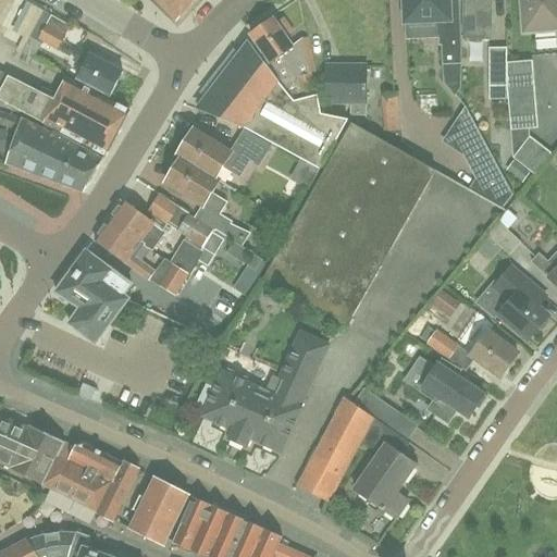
[(157,0),(176,20),(196,0),(157,0)]
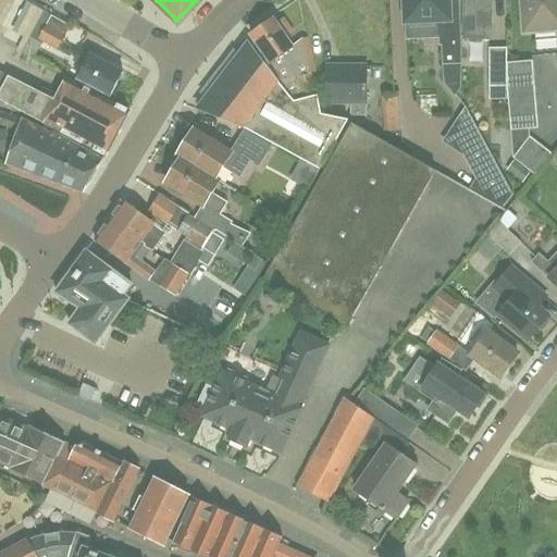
[(442,48),(443,57),(443,67),(462,66),(462,0),(404,0),(405,25),(438,24),(438,40),(440,48),(442,48)]
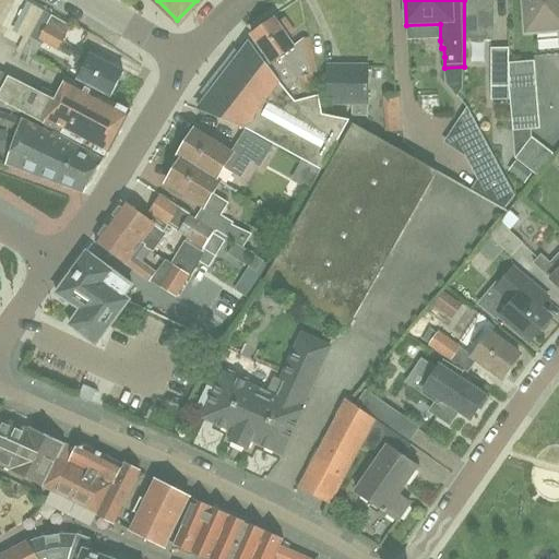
[(494,33),(492,22),(492,0),(466,0),(466,40),(491,40),(491,33),(494,33)]
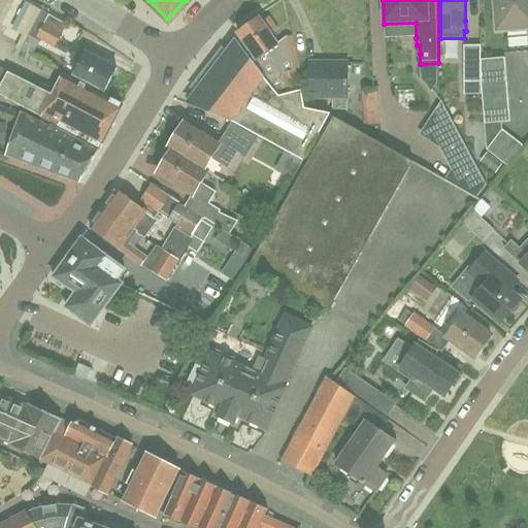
[(527,0),(494,0),(496,30),(507,29),(508,37),(527,36),(527,28),(527,27),(527,0)]
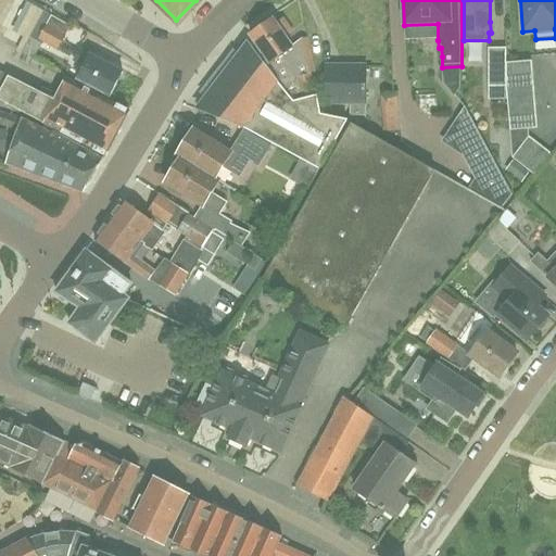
[(51,16),(38,40),(58,51),(71,27),(51,16)]
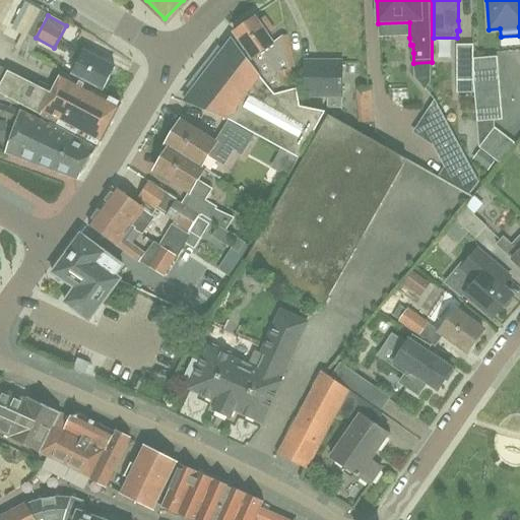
[(287,35),(272,45),(266,36),(272,30),(263,18),(257,23),(254,19),(234,34),(252,59),(249,60),(261,77),(278,72),(284,93),(296,89),(290,69),(296,68),(287,35)]
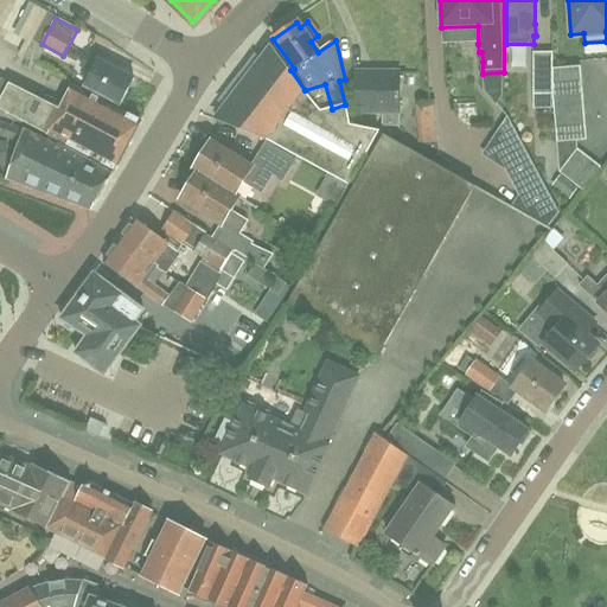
[(305,90),(291,70),(288,72),(272,50),(217,120),(267,141),(293,152),(299,155),(349,185),(379,132),(350,126),(345,104),(332,109),(325,84),(305,90)]
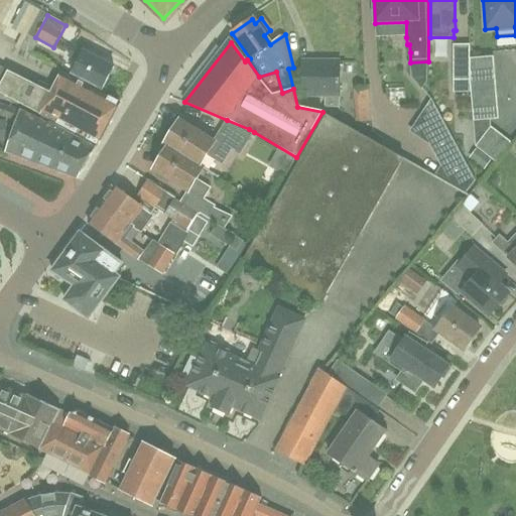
[(470,82),(470,58),(470,44),(453,44),(453,57),(453,93),(471,93),(470,82)]
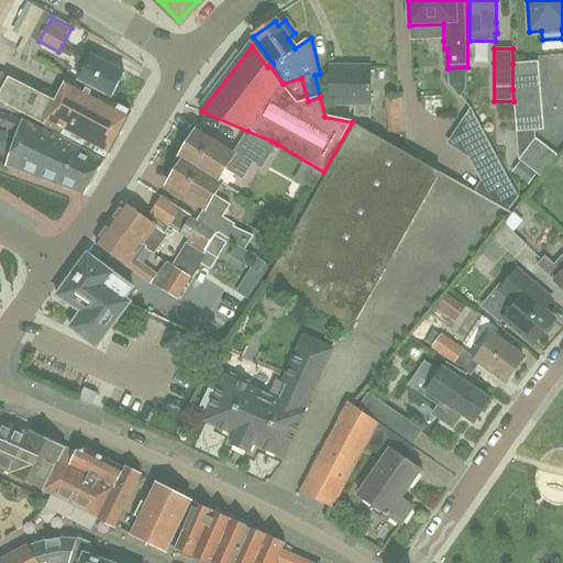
[(111,99),(124,73),(79,50),(73,63),(85,68),(78,81),(111,99)]
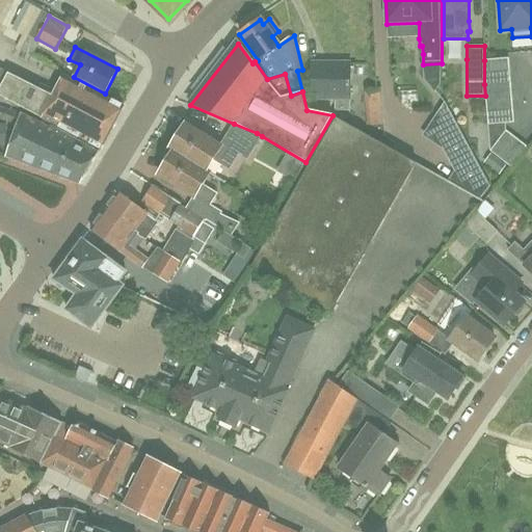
[(513,122),(509,58),(484,60),(484,84),(485,96),(487,124),(487,125),(513,123),(513,122)]
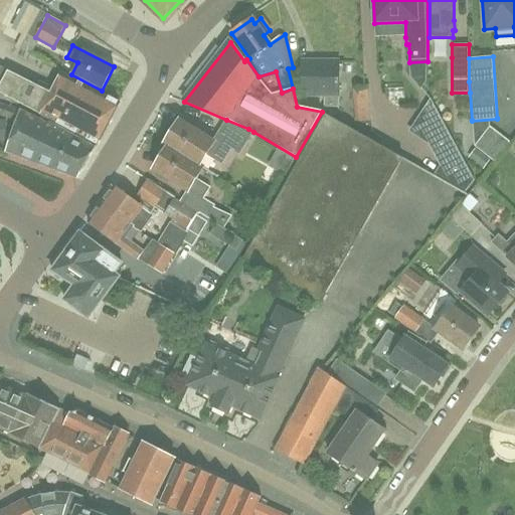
[(309,106),(324,106),(338,107),(339,62),(316,62),(316,66),(302,66),(302,95),(309,95),(309,106)]
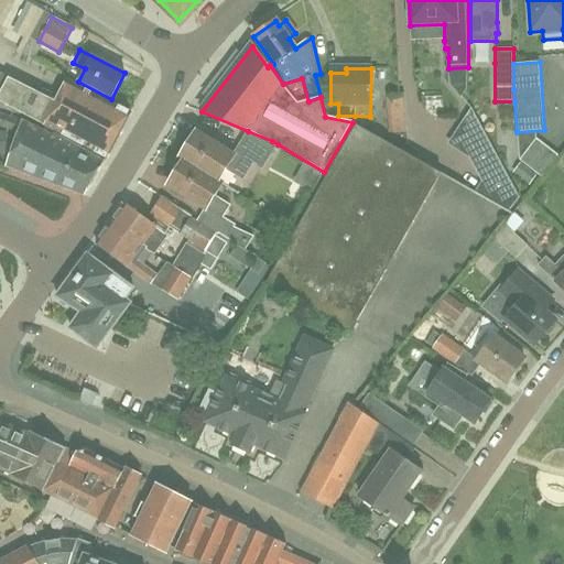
[(8,79),(0,94),(0,108),(20,115),(21,112),(44,126),(107,159),(130,112),(129,111),(67,79),(56,101),(9,77),(8,79)]
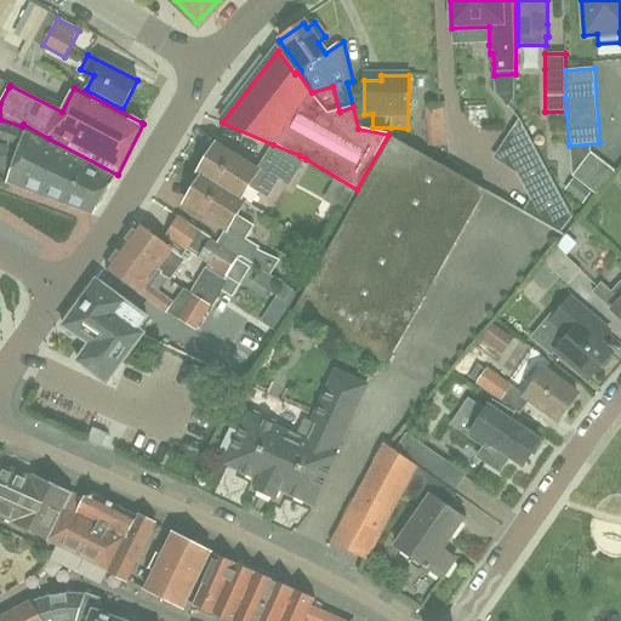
[(494,92),(507,109),(514,100),(514,91),(494,92)]
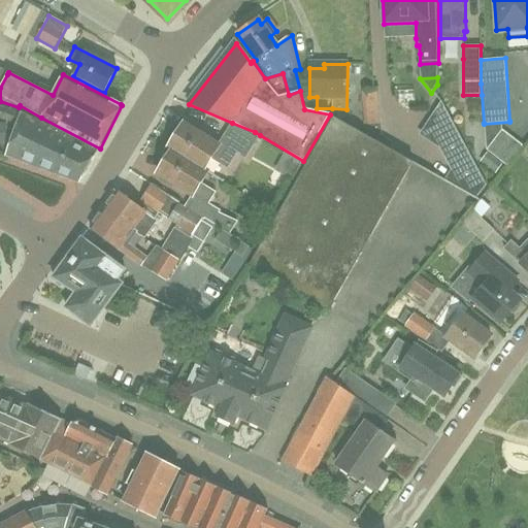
[(380,124),(377,89),(362,90),(364,125),(380,124)]
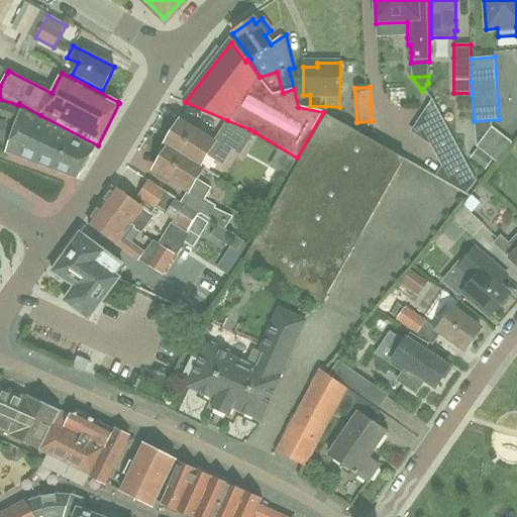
[(65,158),(75,136),(56,125),(54,127),(21,111),(20,111),(0,104),(0,116),(2,117),(17,122),(6,152),(55,170),(62,156),(65,158)]
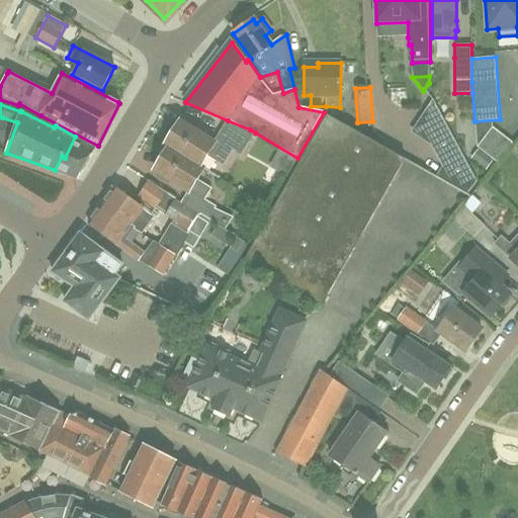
[(364,136),(326,114),(245,259),(322,303),(321,303),(323,304),(404,159),(405,159),(366,137),(364,136)]
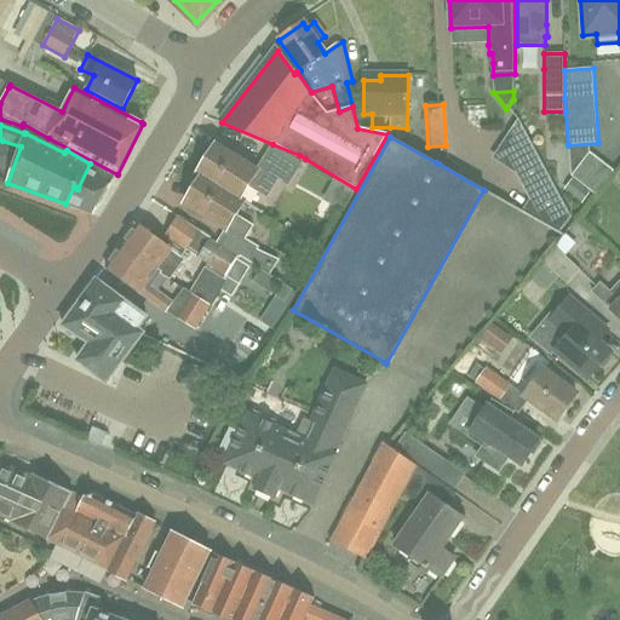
[(214,147),(197,174),(242,202),(244,202),(240,200),(248,185),(264,195),(274,178),(288,187),(305,159),(299,155),(273,144),(256,172),(214,147)]
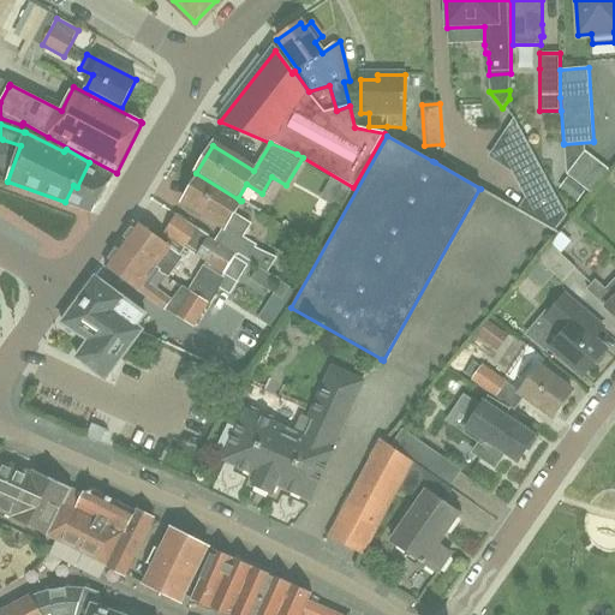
[(585,149),(566,173),(590,192),(609,168),(585,149)]
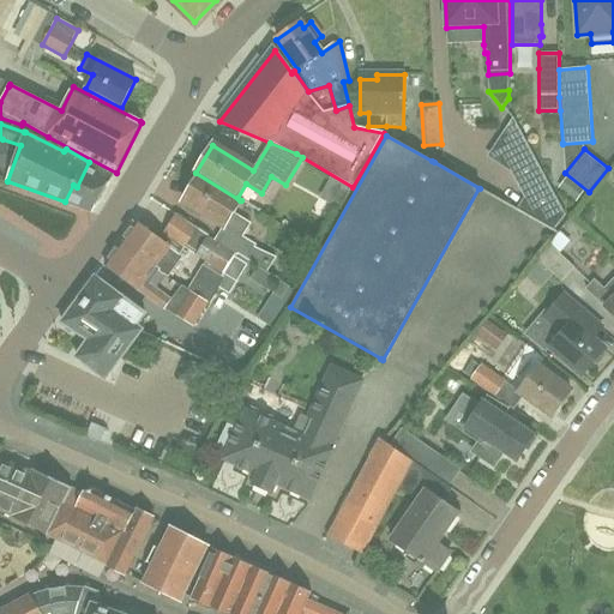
[(524,198),(517,209),(554,230),(566,217),(530,151),(523,155),(511,173),(524,198)]
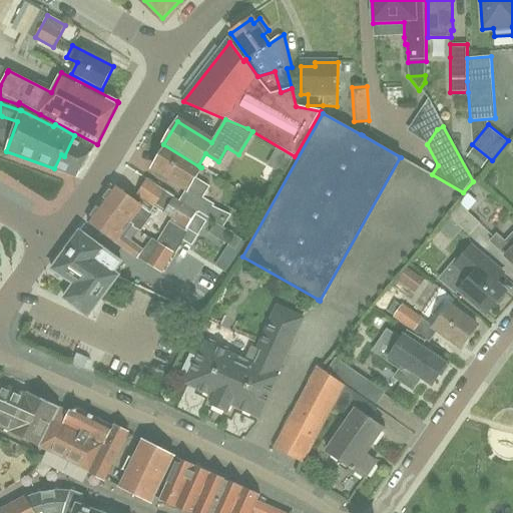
[(61,154),(54,168),(77,177),(95,146),(74,135),(64,156),(61,154)]
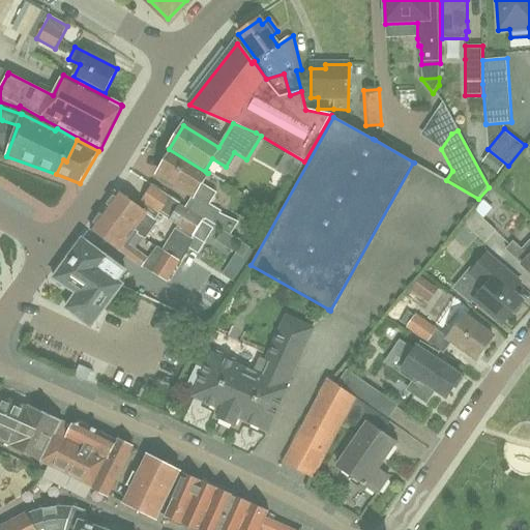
[(157,175),(174,185),(173,188),(182,195),(184,192),(193,197),(185,208),(185,209),(203,221),(204,219),(212,224),(213,225),(219,214),(221,212),(209,206),(216,194),(201,184),(207,173),(169,149),(168,149),(172,151),(157,175)]
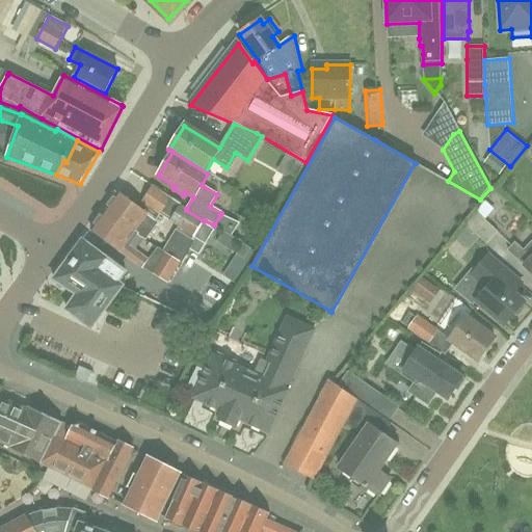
[(176,231),(164,251),(180,261),(181,262),(194,242),(191,240),(196,234),(204,221),(186,210),(186,209),(181,206),(181,205),(171,198),(152,186),(152,187),(138,207),(118,192),(102,215),(115,225),(122,217),(136,228),(134,230),(138,234),(137,236),(141,239),(142,238),(145,241),(158,222),(157,221),(160,216),(179,227),(176,231)]
